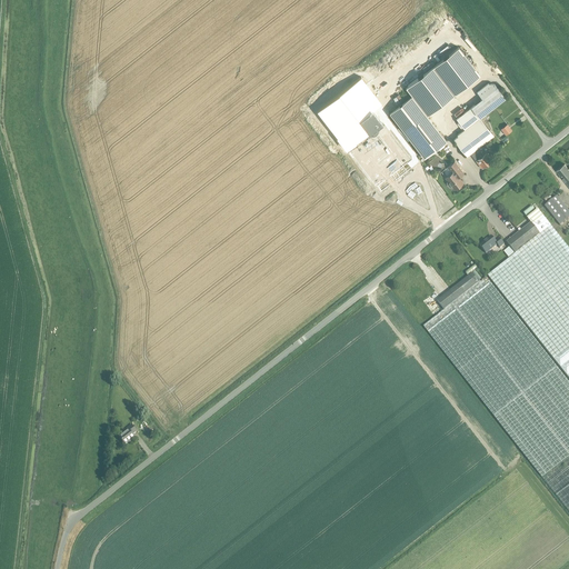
[(412,98),(427,116),(453,95),(432,67),(406,88),(412,97),(412,98)]
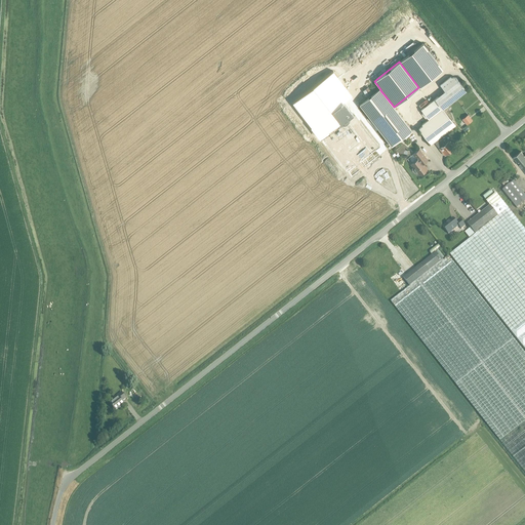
[(467,90),(458,80),(456,77),(450,76),(440,84),(444,90),(434,98),(442,109),(467,90)]
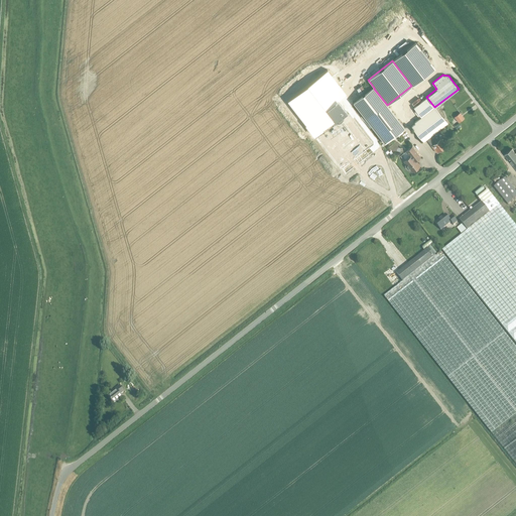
[(385,144),(405,128),(387,105),(374,89),(354,104),(385,144)]
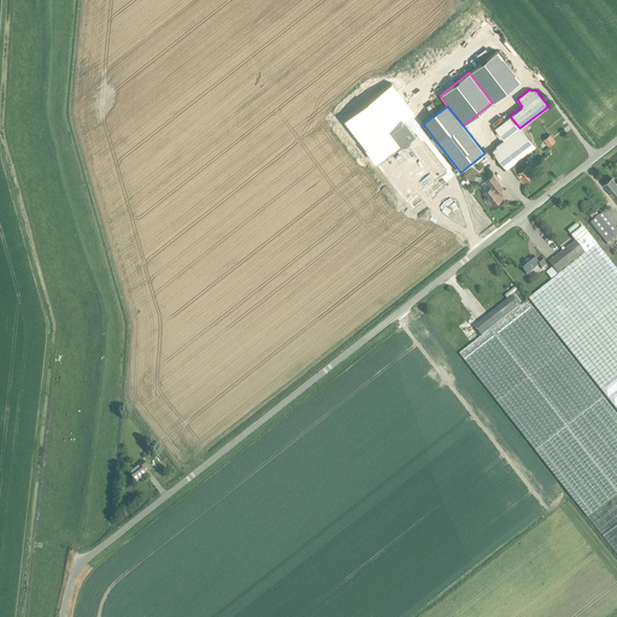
[(509,117),(493,129),(503,140),(517,129),(509,117)]
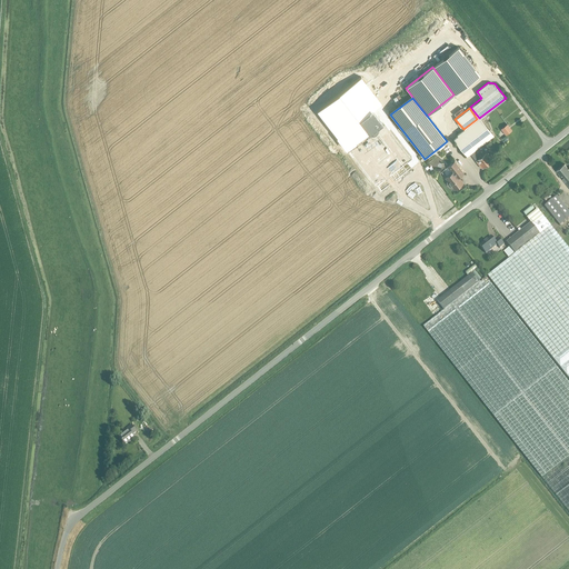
[(492,136),(478,118),(451,140),(465,158),(470,153),(492,136)]
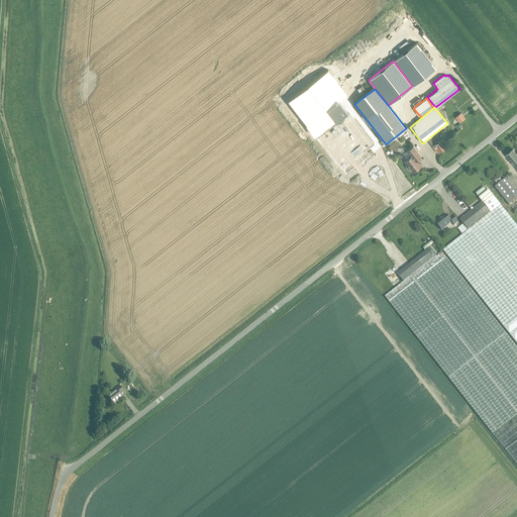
[(466,118),(460,113),(455,117),(459,122),(466,118)]
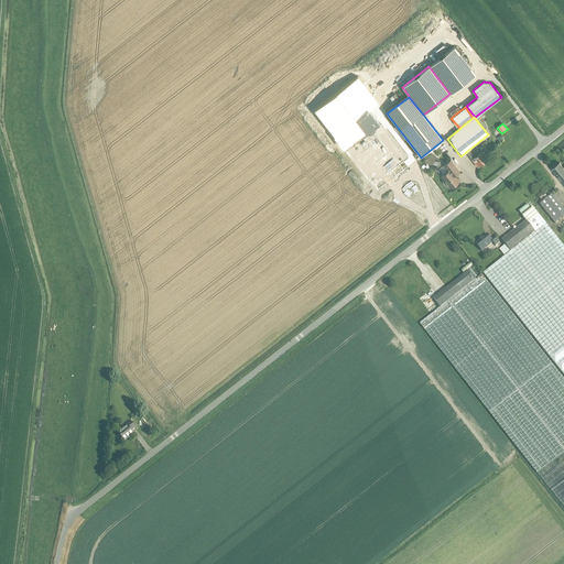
[(477,143),(466,152),(478,167),(489,159),(477,143)]
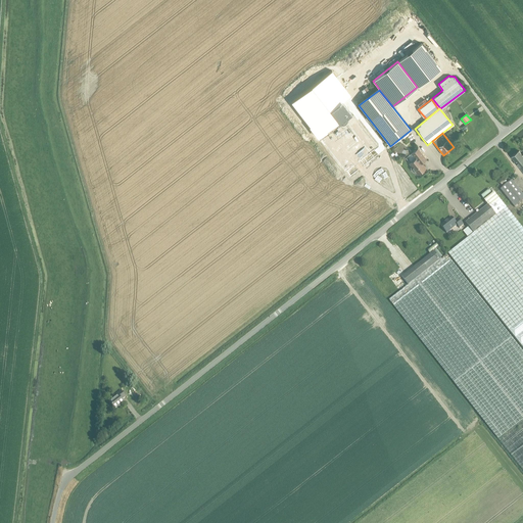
[(412,168),(412,169),(414,172),(415,172),(416,171),(418,175),(425,169),(420,161),(424,157),(418,149),(412,153),(416,158),(410,163),(413,167),(412,168)]
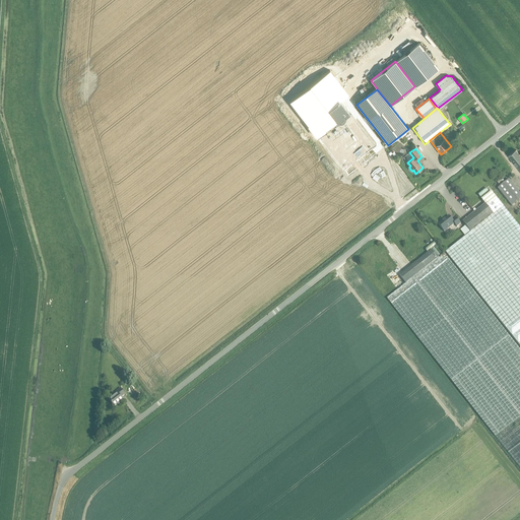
[(519,169),(519,153),(516,149),(509,155),(519,169)]
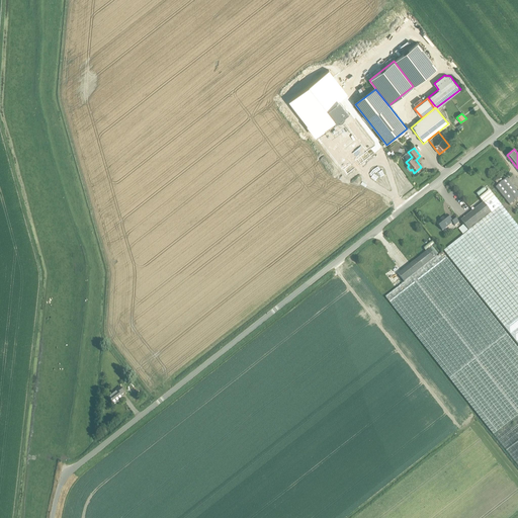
[(497,188),(510,205),(517,198),(517,192),(508,179),(497,188)]
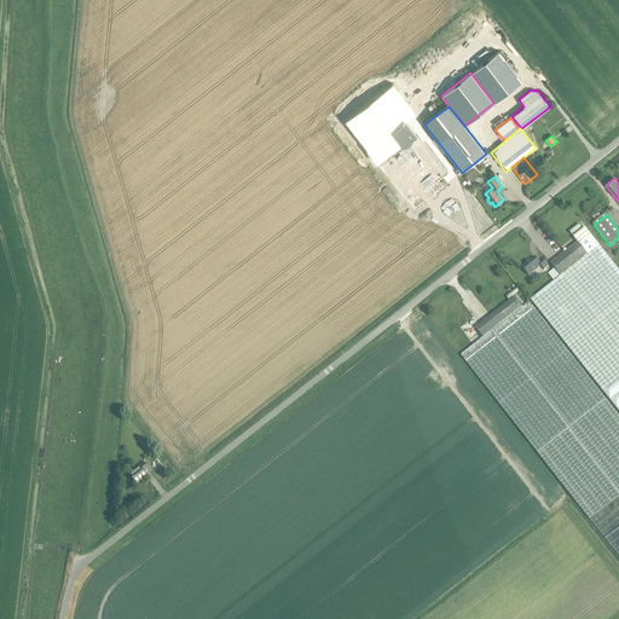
[(618,270),(593,237),(585,227),(573,237),(578,243),(551,264),(555,268),(549,273),(555,282),(531,300),(618,411),(618,270)]
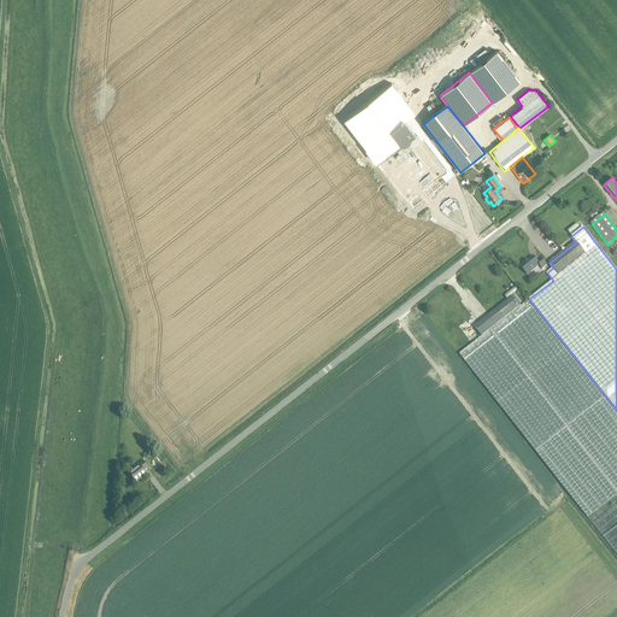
[(533,257),(521,266),(527,275),(540,265),(542,269),(547,266),(541,259),(538,263),(533,257)]
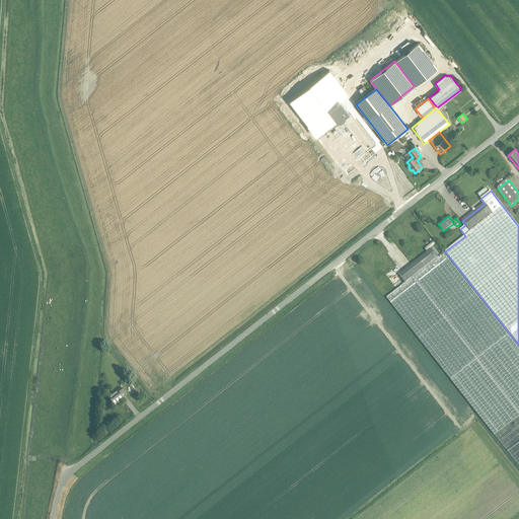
[(405,284),(438,258),(432,249),(399,275),(405,284)]
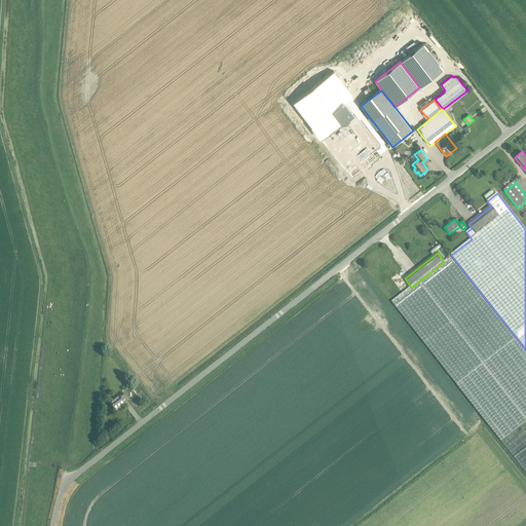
[(525,352),(450,257),(445,262),(444,262),(411,288),(392,302),(502,442),(525,422),(525,352)]
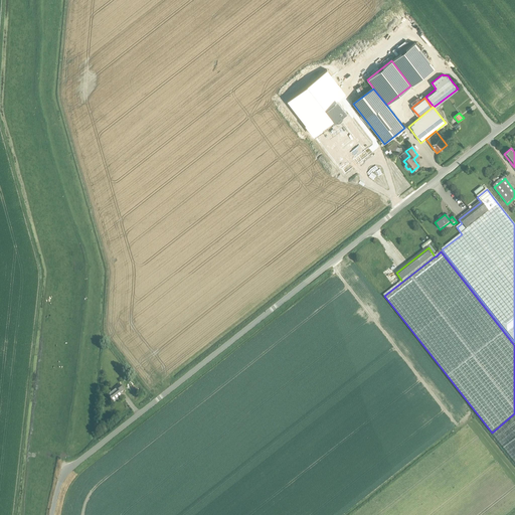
[(120,393),(124,390),(119,385),(115,388),(116,390),(108,396),(113,403),(122,396),(120,393)]
